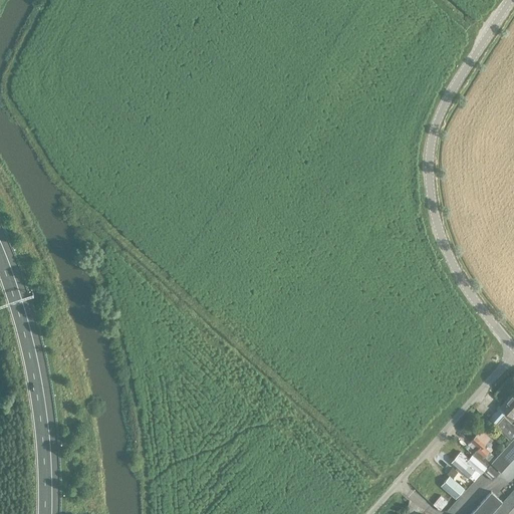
[(513,392),(503,405),(508,410),(506,412),(512,418),(513,415),(513,392)]
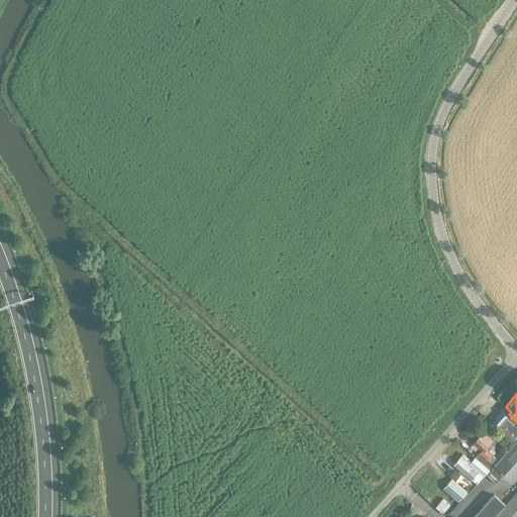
[(516,424),(515,427),(507,418),(507,417),(513,422),(515,420),(509,414),(511,412),(506,407),(493,421),(499,427),(497,429),(513,443),(494,466),(493,466),(489,470),(489,471),(487,474),(495,482),(503,474),(504,475),(516,459),(516,424)]
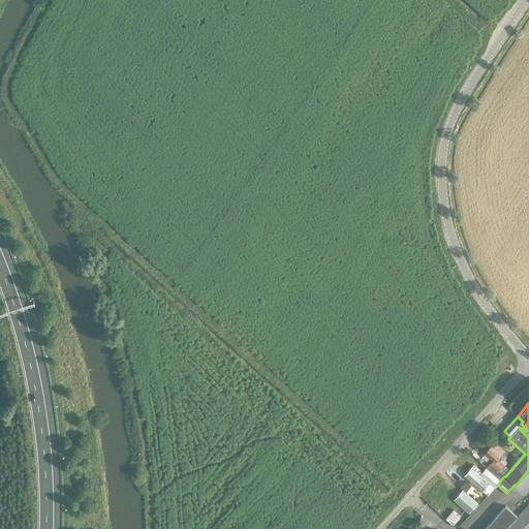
[(500,480),(504,476),(498,471),(503,465),(497,460),(504,452),(494,442),(485,454),(493,461),(487,468),(500,480)]
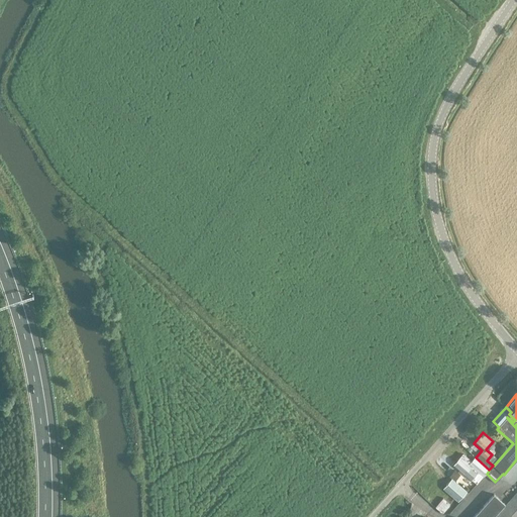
[(471,480),(477,474),(478,472),(484,477),(489,471),(475,458),(470,464),(472,467),(471,468),(467,464),(471,460),(463,454),(454,464),(471,480)]
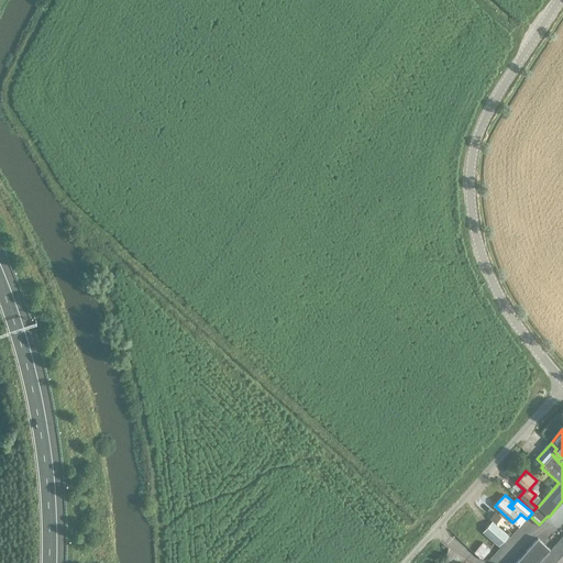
[(507,534),(493,521),(483,531),(498,544),(507,534)]
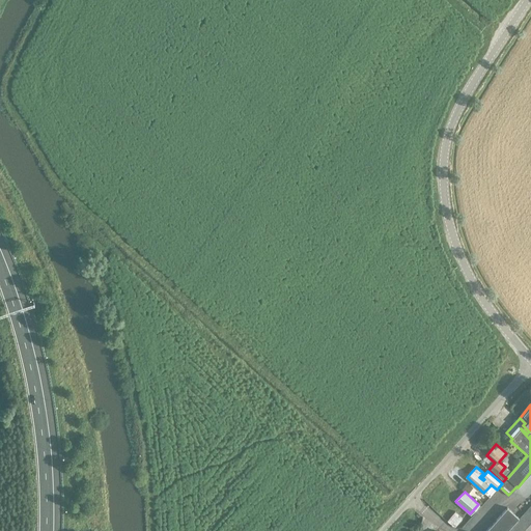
[(530,530),(530,506),(508,530),(530,530)]
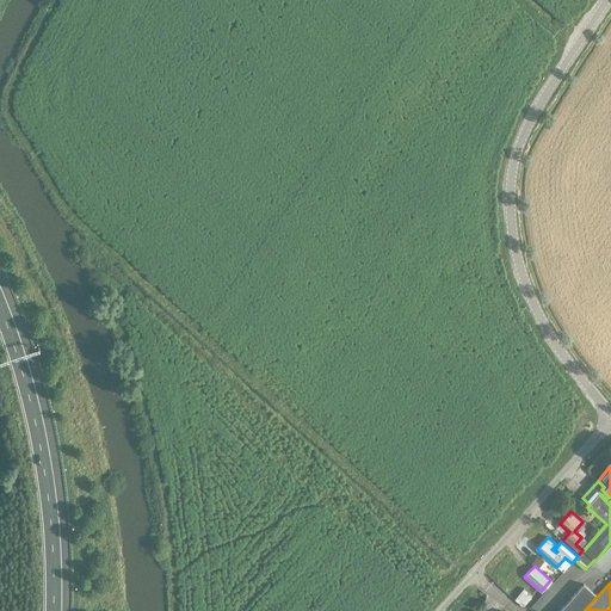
[(582,610),(597,597),(584,585),(559,610),(582,610)]
